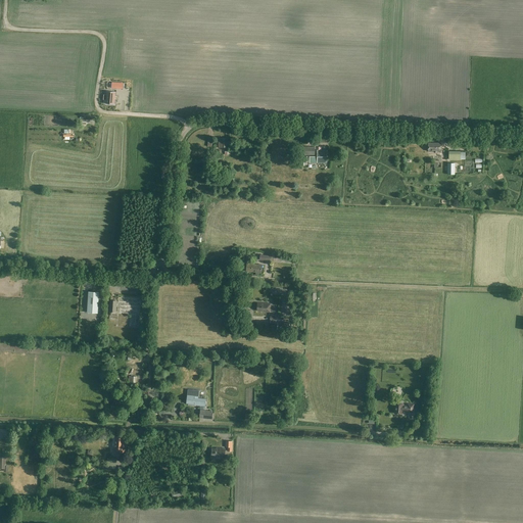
[(133,108),(136,107),(136,97),(132,97),(131,88),(125,89),(125,102),(131,102),(131,104),(133,104),(133,108)]
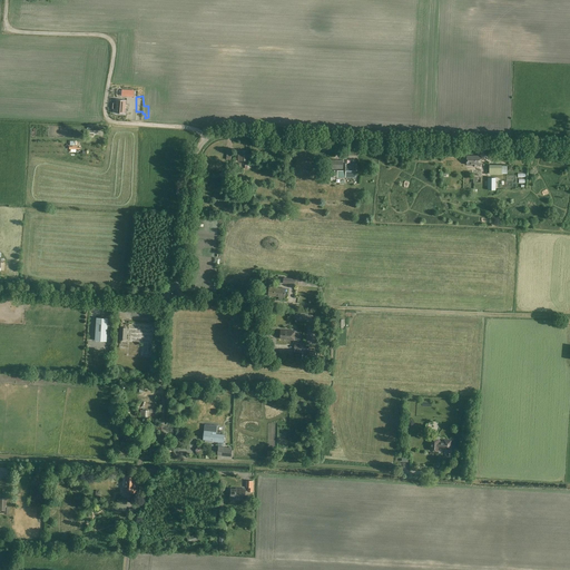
[(125,114),(126,100),(116,99),(116,104),(114,104),(112,109),(116,109),(115,114),(125,114)]
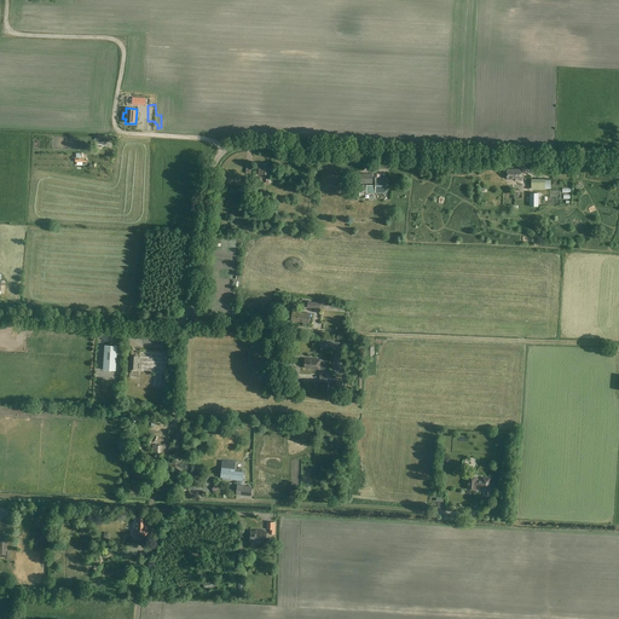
[(268,169),(267,169),(267,165),(259,165),(259,175),(267,175),(268,175),(268,169)]
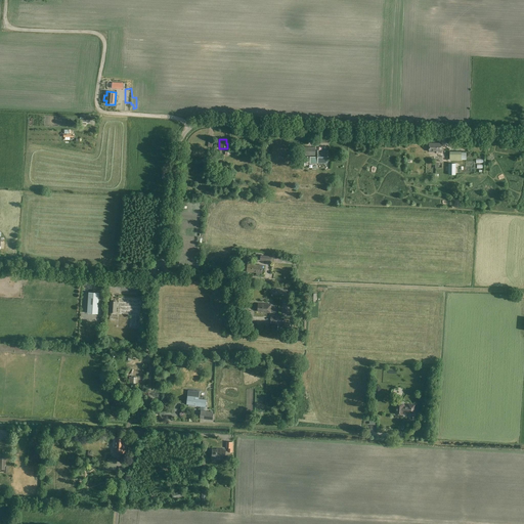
[(315,156),(315,147),(302,147),(302,156),(315,156)]
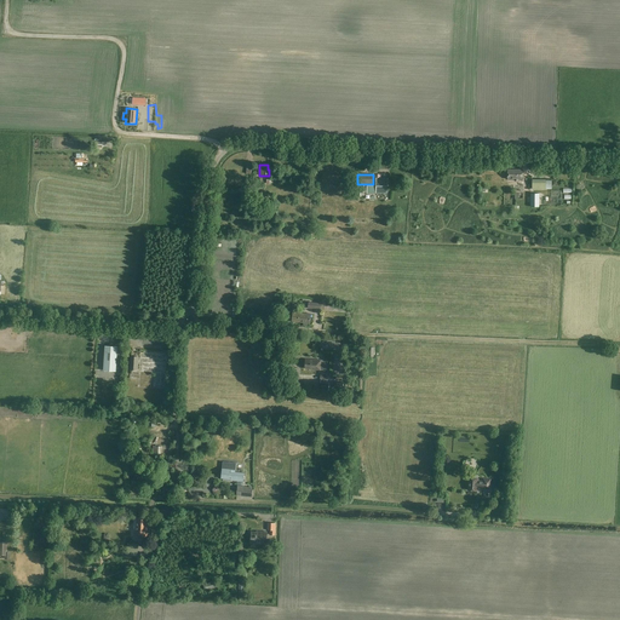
[(377,185),(367,185),(363,185),(363,191),(367,191),(367,193),(372,193),(372,194),(377,194),(377,193),(388,194),(388,178),(377,178),(377,185)]
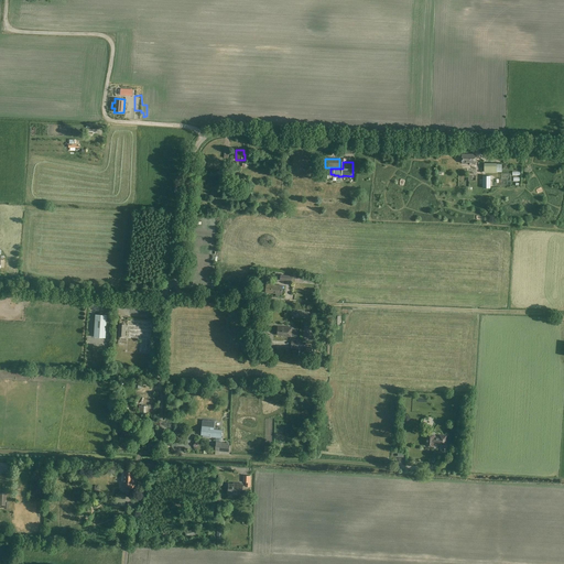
[(484,163),(484,172),(496,172),(497,163),(484,163)]
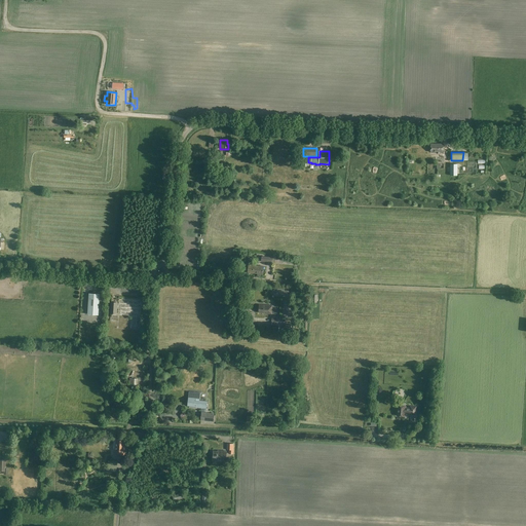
[(263,274),(264,266),(249,265),(248,272),(258,273),(257,274),(258,275),(258,276),(259,276),(260,276),(260,275),(261,274),(263,274)]
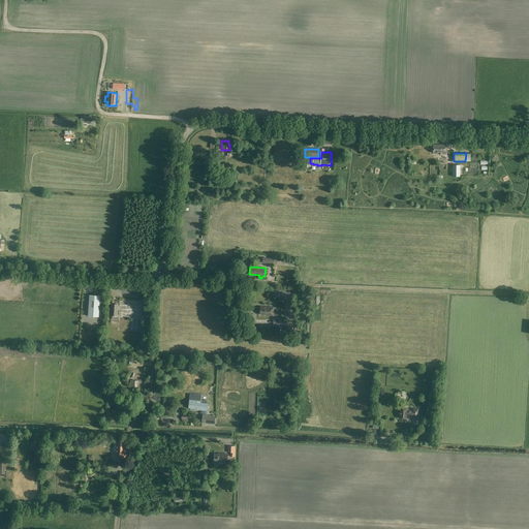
[(100,296),(96,296),(96,293),(94,292),(94,296),(90,296),(88,316),(99,317),(100,296)]
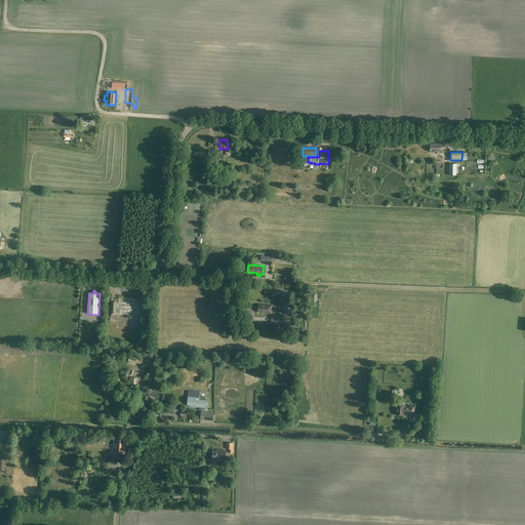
[(272,308),(272,305),(258,305),(257,312),(263,313),(271,314),(274,314),(275,309),(272,308)]
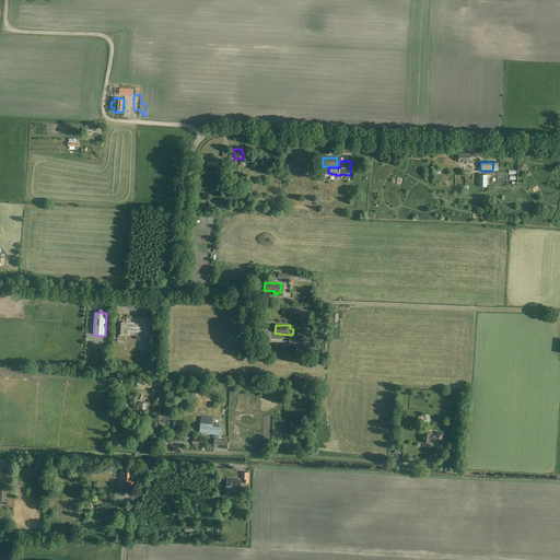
[(202,416),(201,424),(200,431),(202,431),(202,432),(220,435),(221,427),(213,426),(214,418),(202,416)]
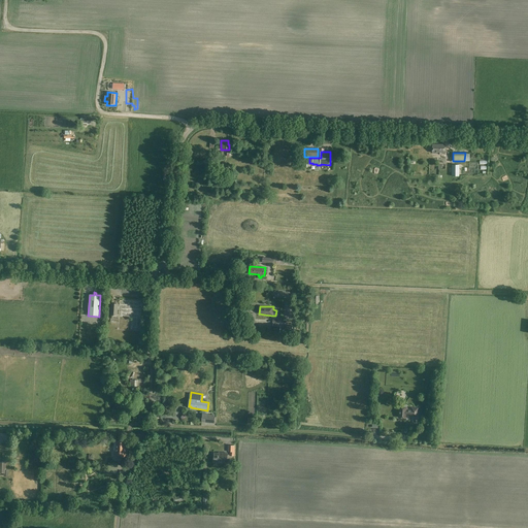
[(399,407),(398,418),(406,418),(406,416),(411,416),(417,417),(418,408),(411,408),(411,409),(406,409),(407,407),(399,407)]
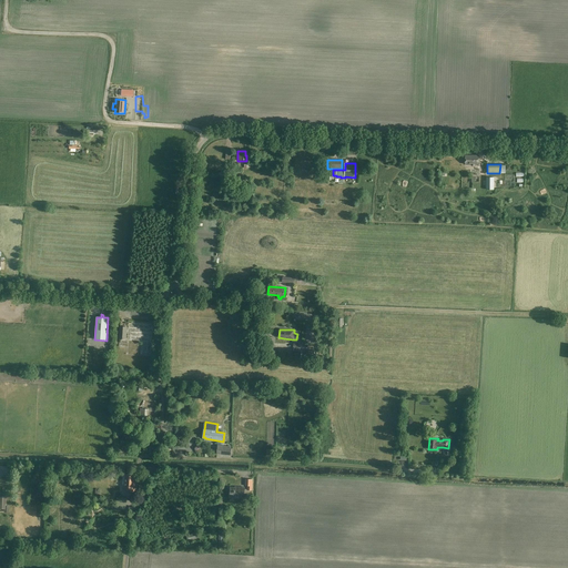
[(232,447),(217,445),(216,454),(231,455),(232,447)]
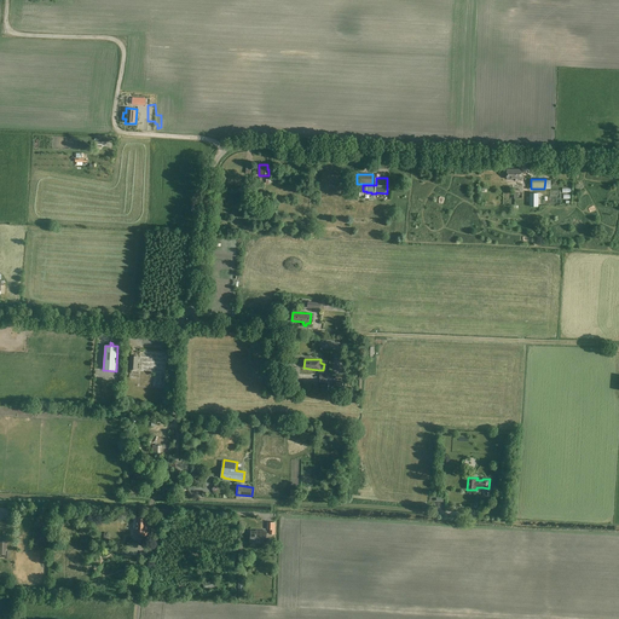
[(145,520),(145,516),(137,516),(136,533),(140,534),(139,542),(145,542),(146,533),(145,533),(145,530),(146,530),(146,526),(145,526),(146,520),(145,520)]
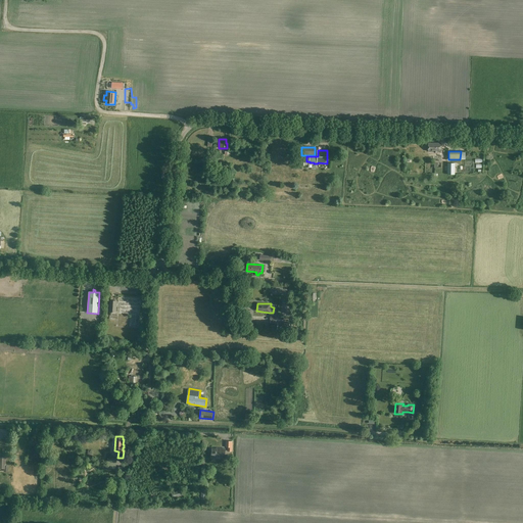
[(219,448),(212,448),(211,458),(225,459),(225,448),(219,448)]
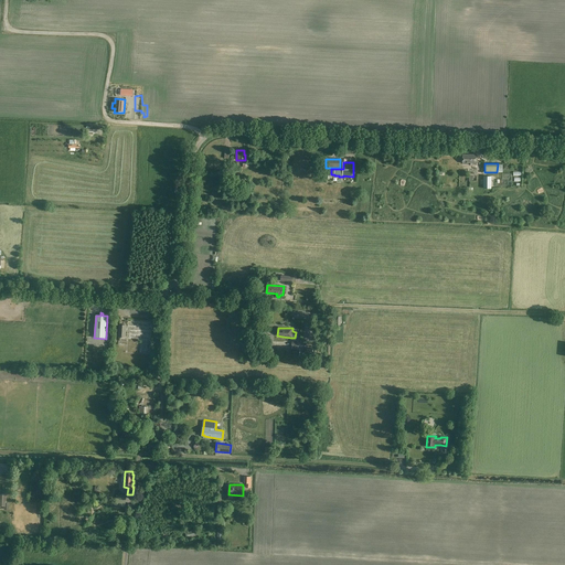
[(115,507),(125,507),(126,496),(116,496),(115,507)]
